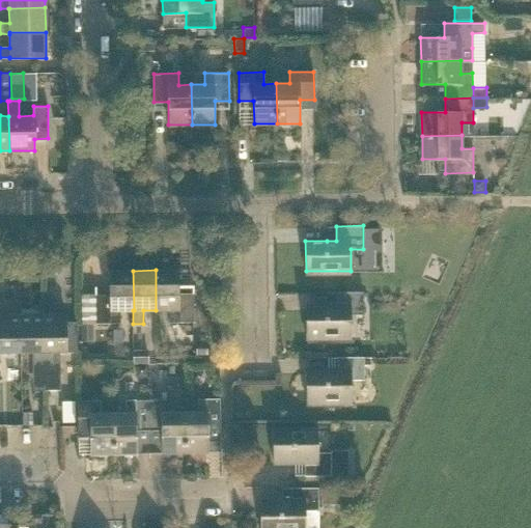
[(156,270),(156,310),(169,310),(169,322),(194,321),(194,293),(179,293),(178,270),(156,270)]
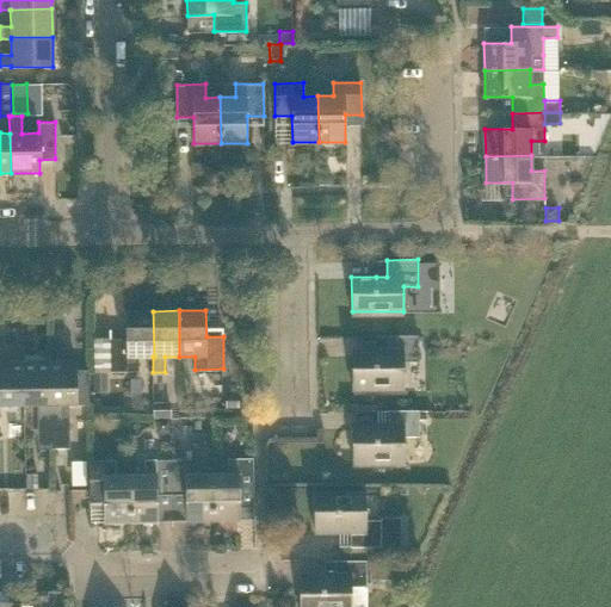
[(139,357),(153,357),(154,357),(153,311),(127,311),(127,338),(110,339),(110,371),(139,370),(139,357)]
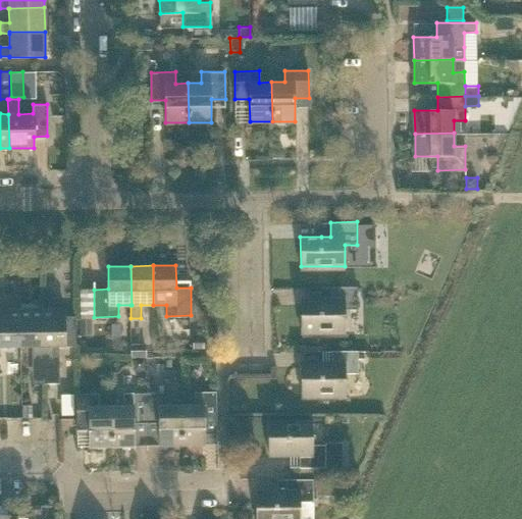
[(330,300),(321,300),(301,301),(301,330),(345,330),(345,309),(358,309),(358,286),(330,286),(330,300)]
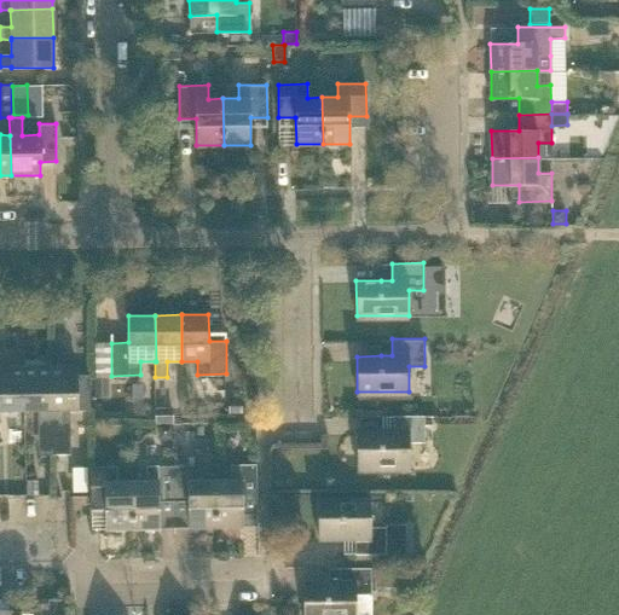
[(111,376),(111,343),(96,343),(96,376),(111,376)]
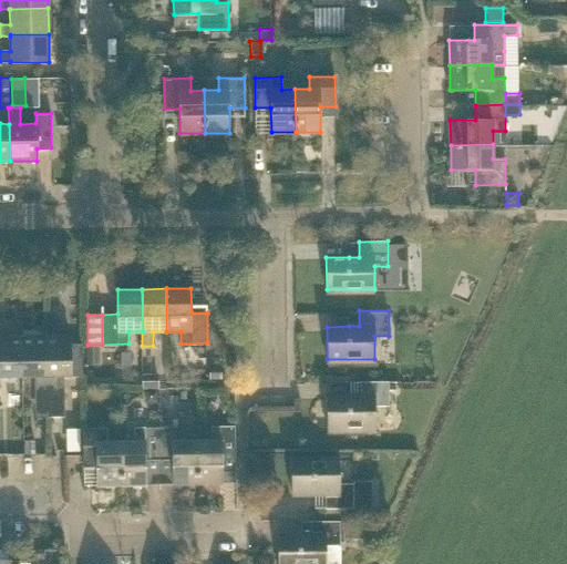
[(0,376),(22,376),(22,335),(0,335),(0,376)]
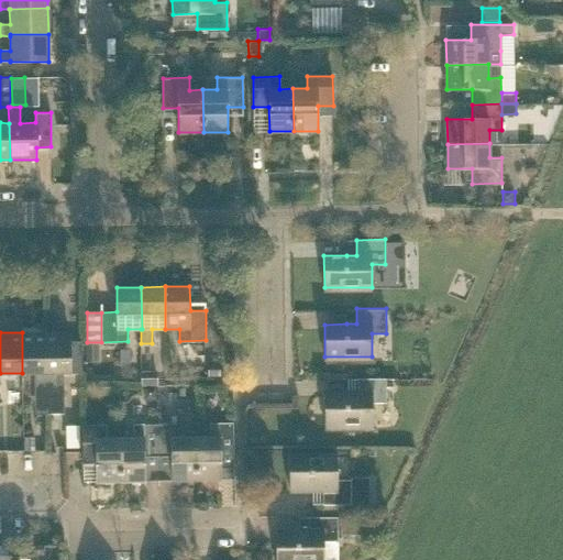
[(22,332),(22,373),(34,373),(35,391),(46,391),(45,332),(22,332)]
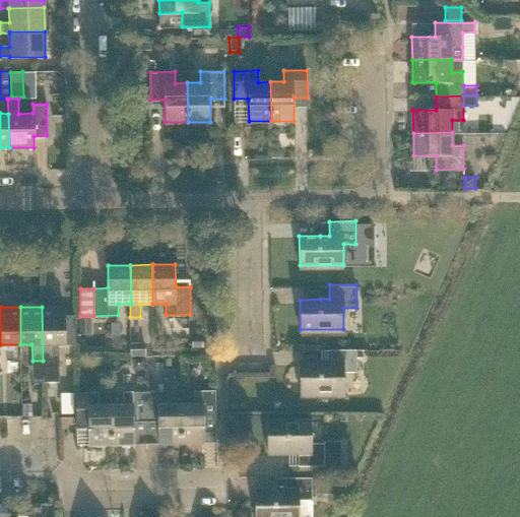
[(64,315),(64,307),(42,307),(44,381),(59,381),(59,353),(54,354),(54,344),(76,343),(75,314),(64,315)]
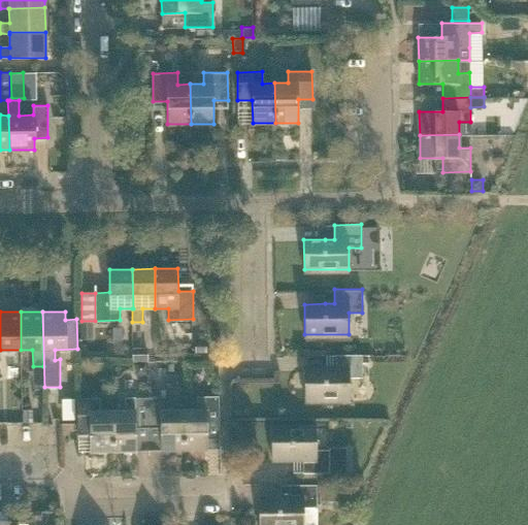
[(94,335),(94,321),(79,321),(80,335),(94,335)]
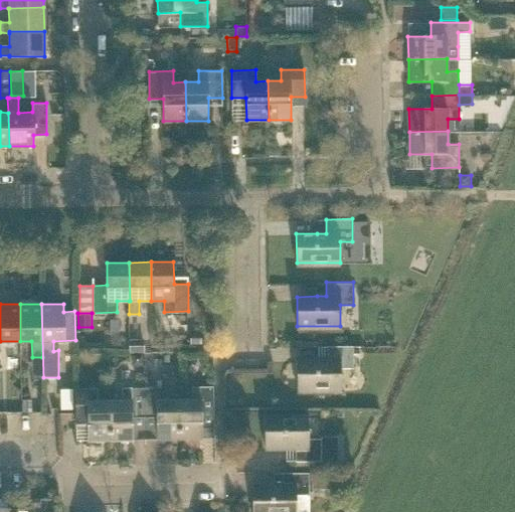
[(120,321),(110,321),(110,337),(120,337),(120,321)]
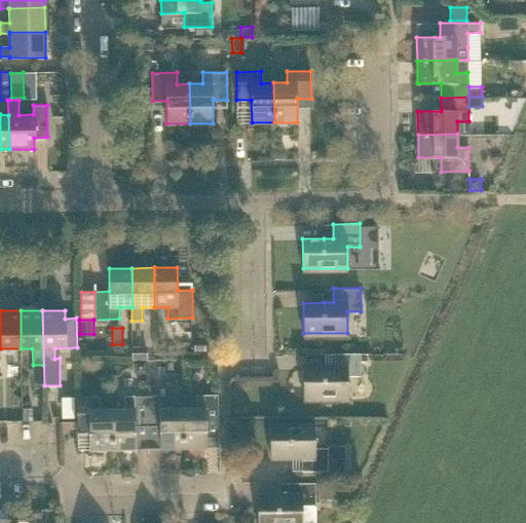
[(205,341),(194,341),(194,352),(205,352),(205,341)]
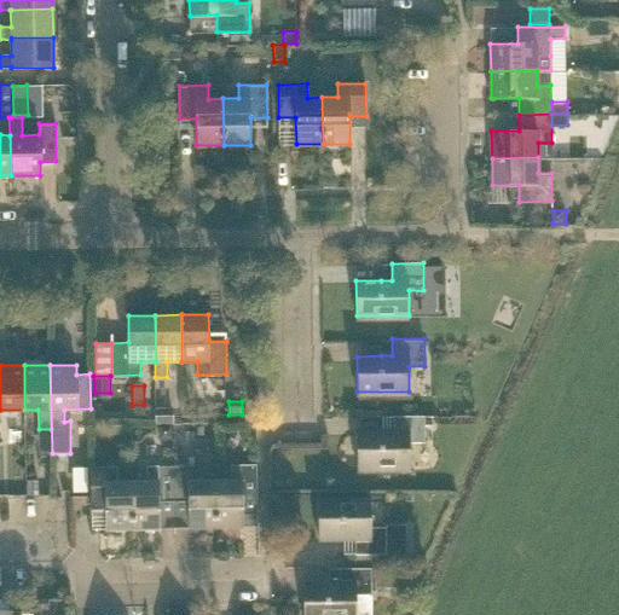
[(174,422),(174,410),(156,411),(156,422),(174,422)]
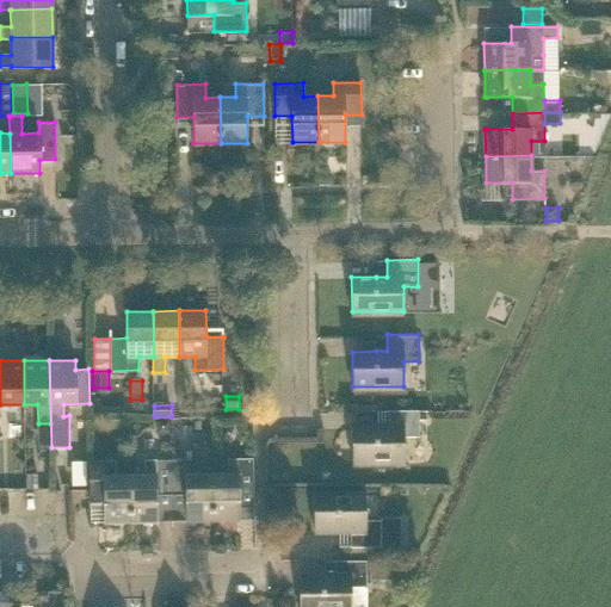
[(388,426),(377,426),(353,426),(353,462),(405,460),(405,437),(419,437),(419,409),(388,409),(388,426)]
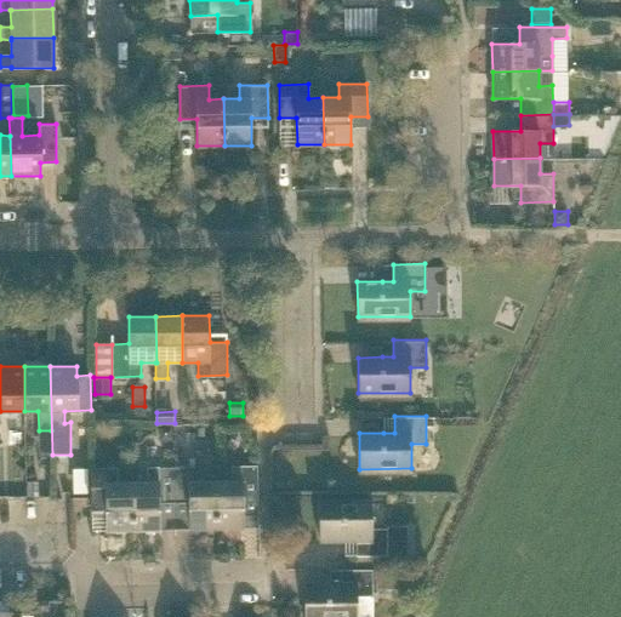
[(160,426),(160,440),(174,440),(174,426),(160,426)]
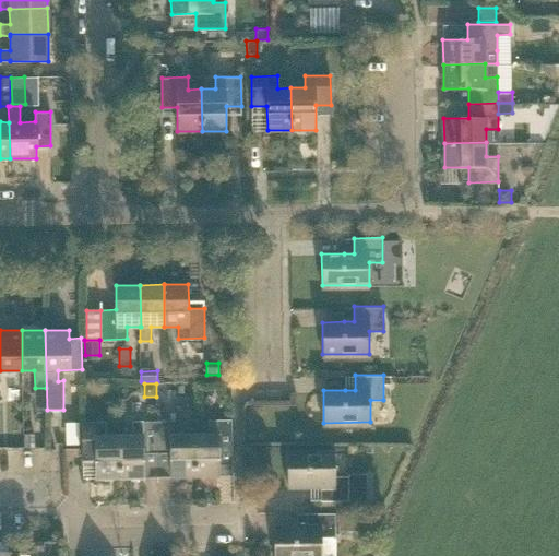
[(167,385),(158,385),(158,404),(167,404),(167,385)]
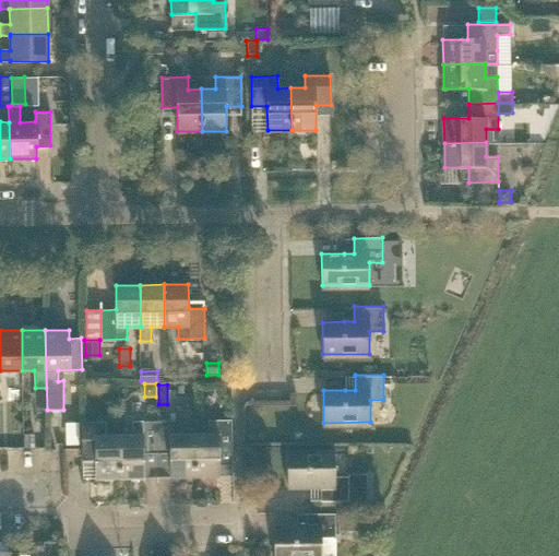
[(118,386),(97,386),(97,395),(118,395),(118,386)]
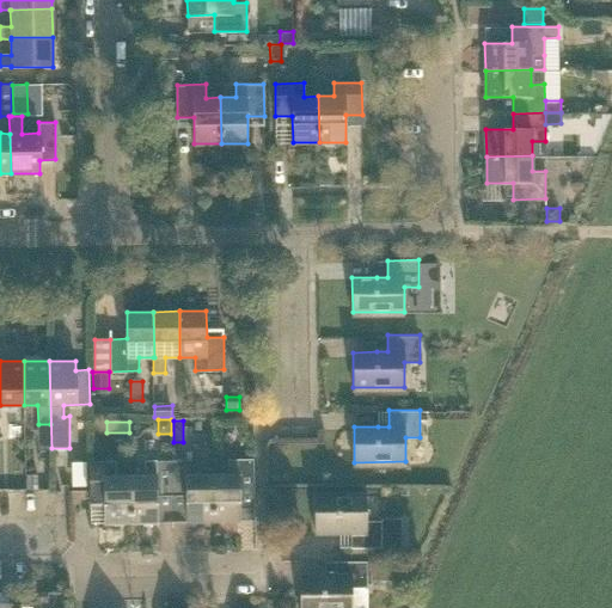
[(240,493),(254,493),(254,458),(227,459),(228,474),(213,474),(214,521),(240,520),(240,493)]
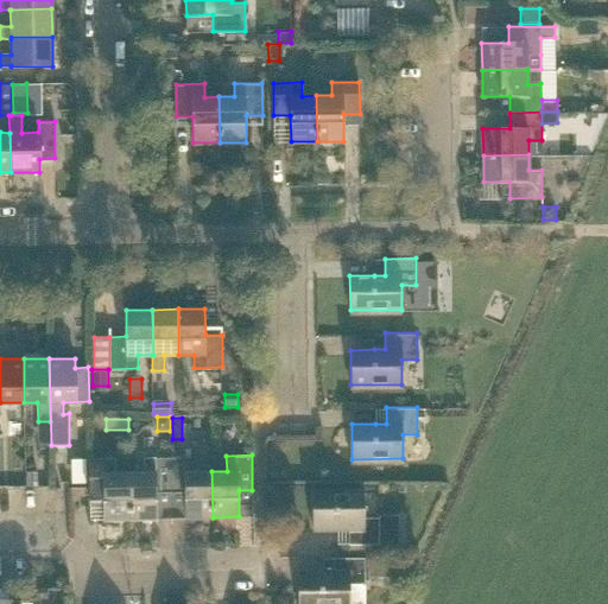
[(170,457),(171,491),(185,491),(185,517),(213,517),(211,471),(197,471),(196,456),(170,457)]
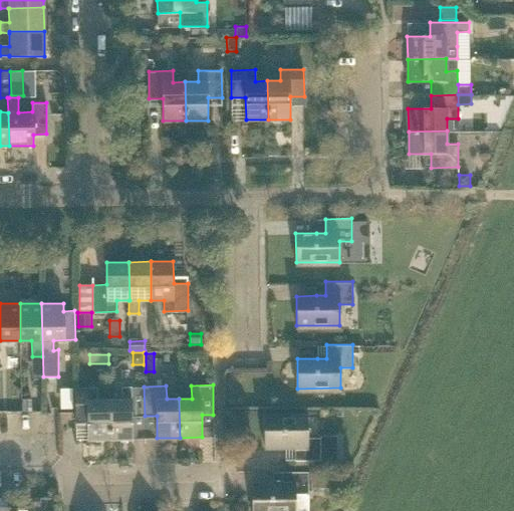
[(75,388),(75,417),(87,417),(87,439),(110,439),(109,400),(97,400),(97,387),(75,388)]
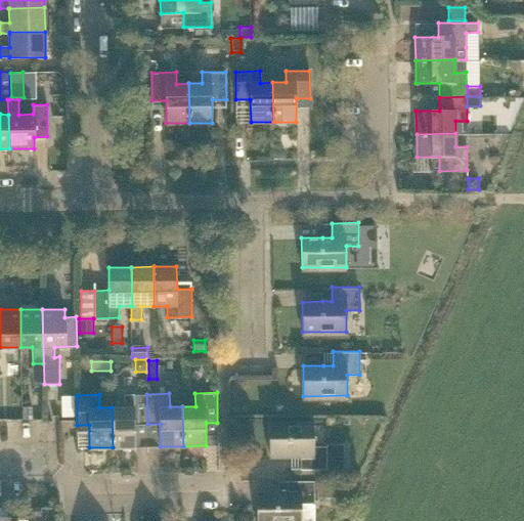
[(112,407),(113,447),(135,447),(135,424),(147,424),(146,394),(125,394),(125,407),(112,407)]
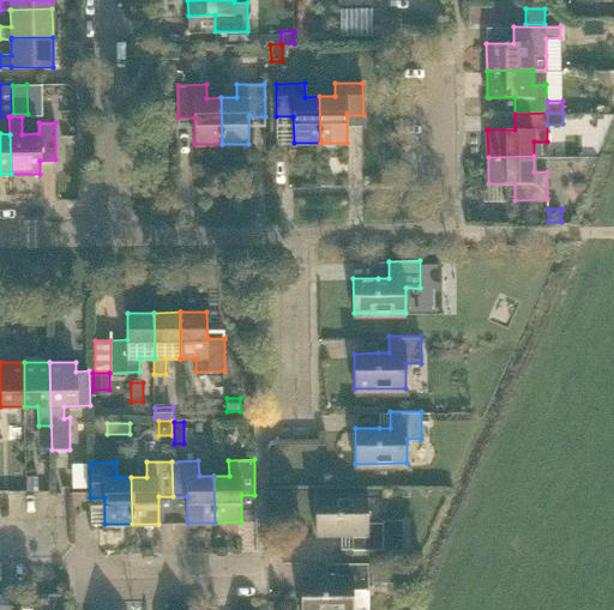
[(26,475),(26,491),(38,490),(37,475),(26,475)]
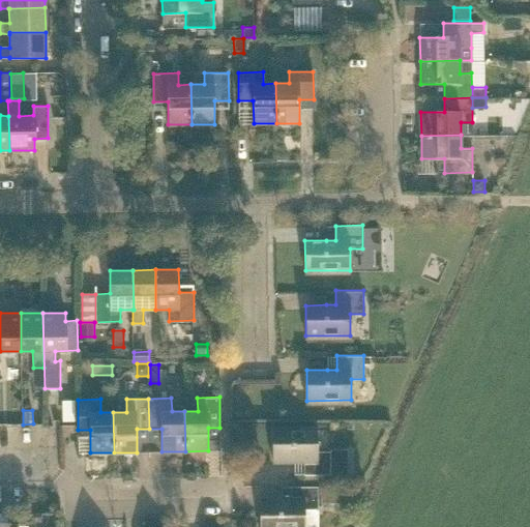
[(318,449),(318,429),(272,429),(272,460),(304,460),(304,474),(330,474),(330,478),(346,478),(346,449),(318,449)]
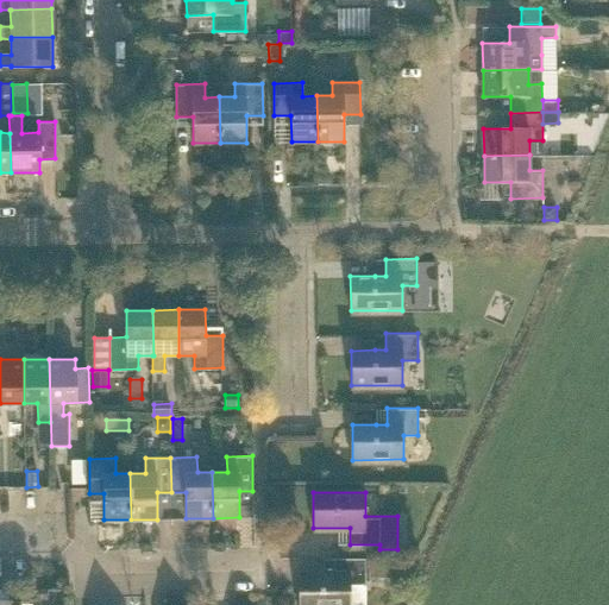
[(334,574),(324,574),(299,574),(299,604),(350,604),(351,585),(365,585),(365,558),(334,558),(334,574)]
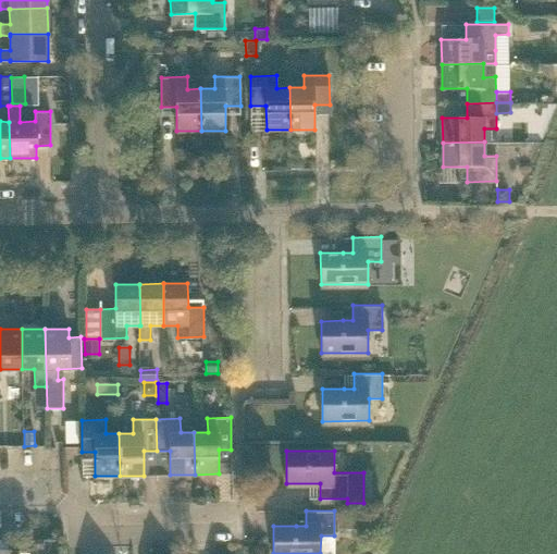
[(348,518),(347,529),(362,530),(362,518),(348,518)]
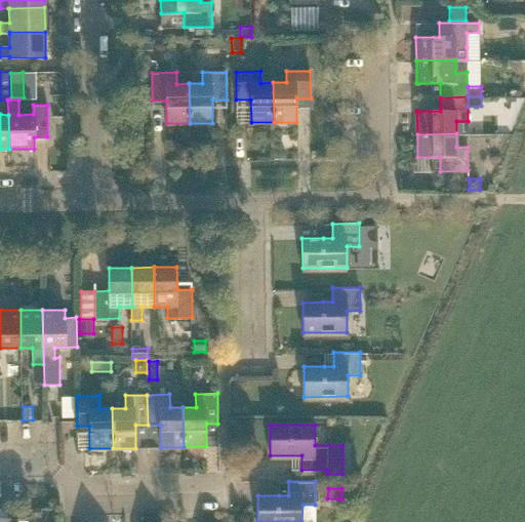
[(21,517),(36,517),(36,507),(19,507),(21,517)]
